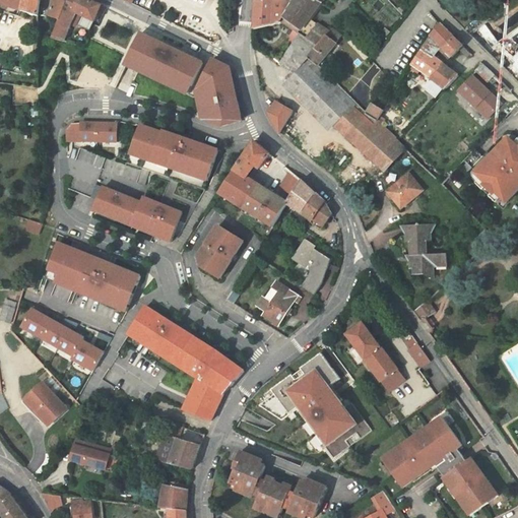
[(0,2),(6,4),(20,9),(20,0),(0,0),(0,2)]
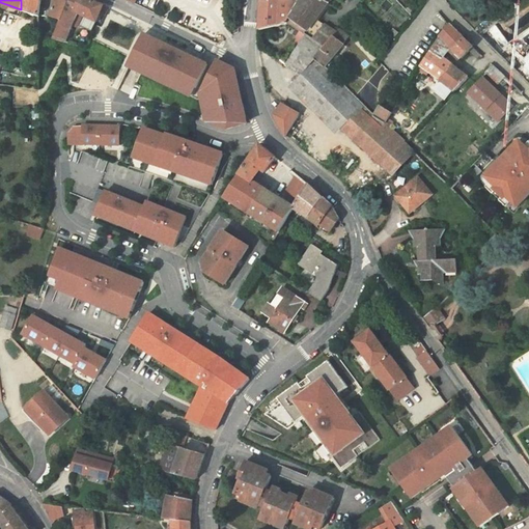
[(21,0),(21,9),(37,15),(39,0),(21,0)]
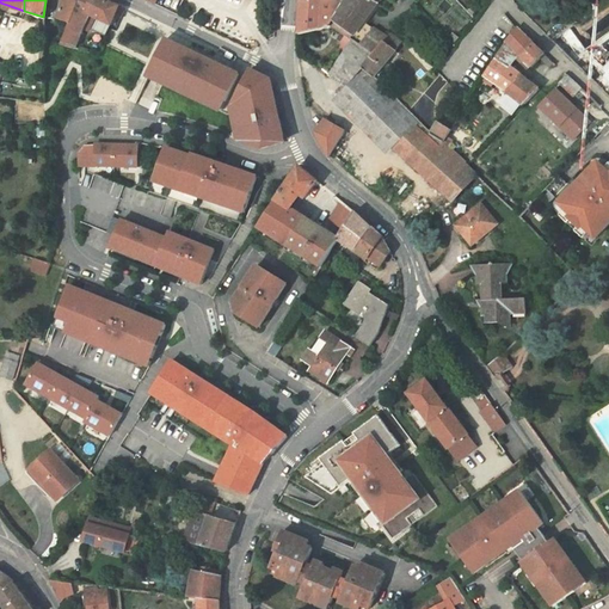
[(45,0),(43,17),(53,18),(55,0),(45,0)]
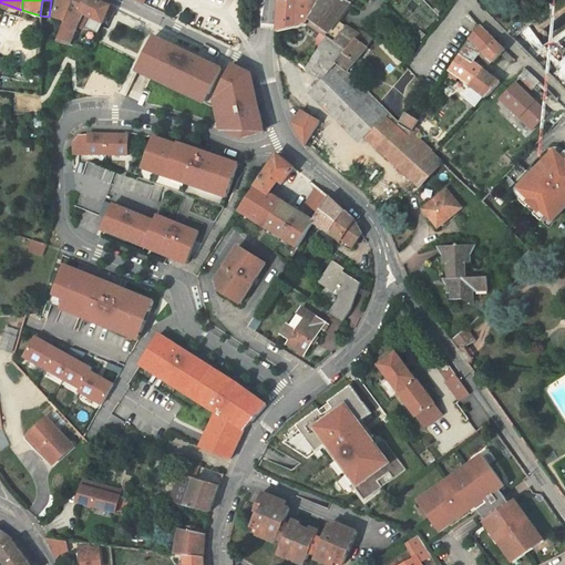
[(58,0),(57,2),(52,16),(63,20),(71,0),(58,0)]
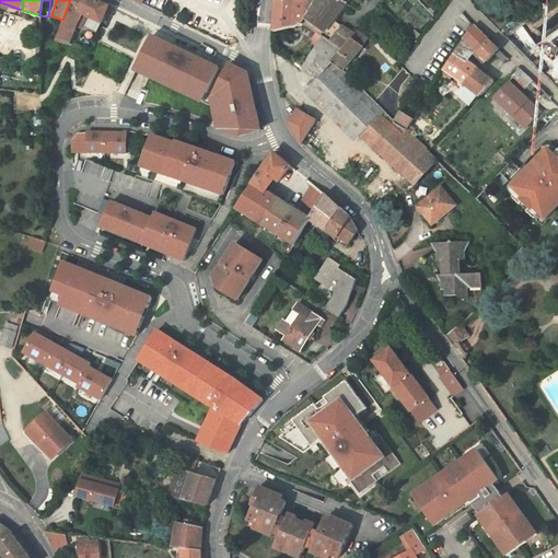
[(54,39),(68,43),(72,31),(76,24),(81,11),(85,13),(101,21),(104,13),(107,6),(107,4),(97,0),(70,0),(62,20),(54,39)]
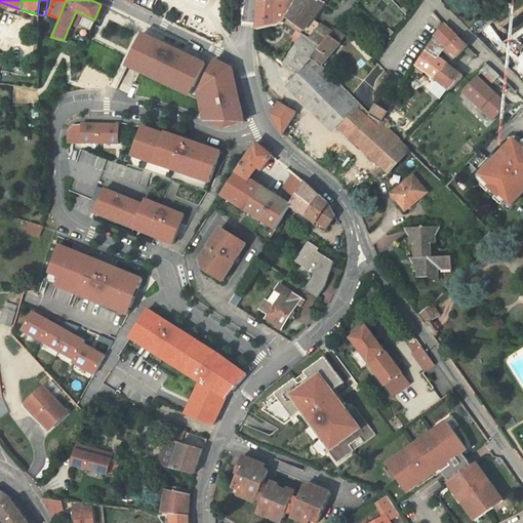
[(281,21),(292,0),(257,0),(255,28),(281,22),(281,21)]
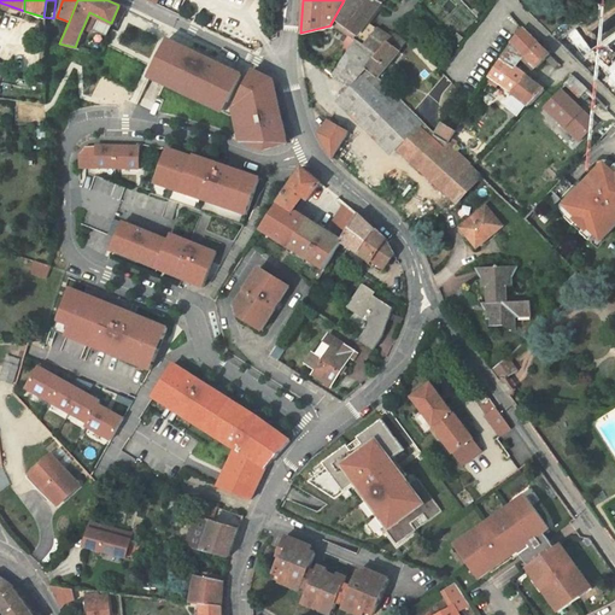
[(345,0),(333,24),(346,34),(351,37),(352,37),(365,19),(379,1),(376,0),(345,0)]
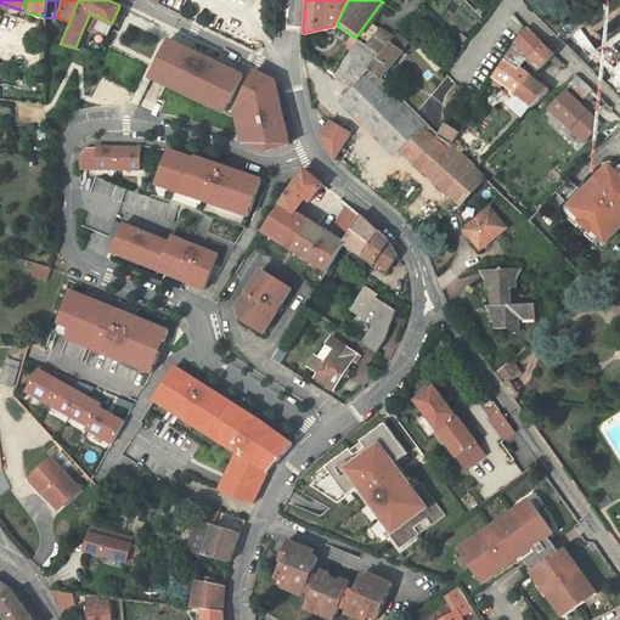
[(478,4),(474,7),(479,13),(484,10),(478,4)]
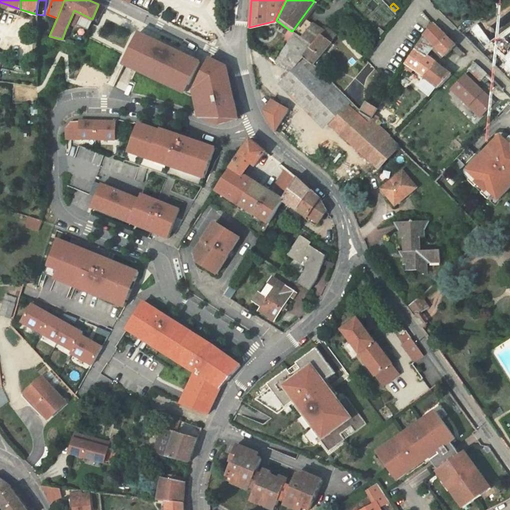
[(74,10),(69,22),(73,24),(78,12),(74,10)]
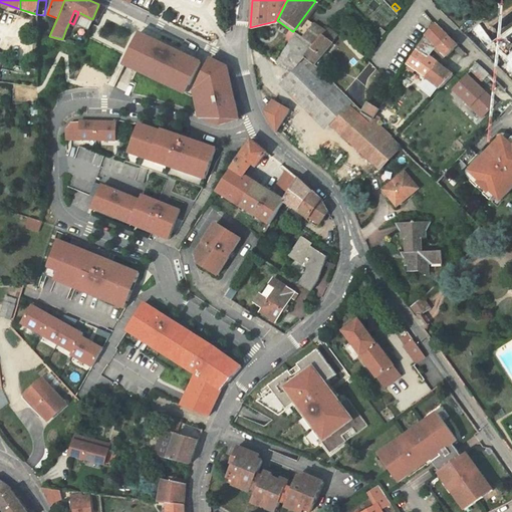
[(312,22),(304,16),(293,31),(294,32),(301,36),(312,22)]
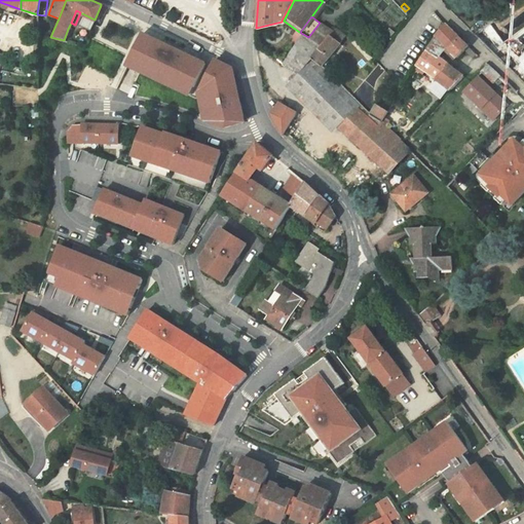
[(331,30),(320,23),(308,37),(320,45),(321,43),(331,30)]
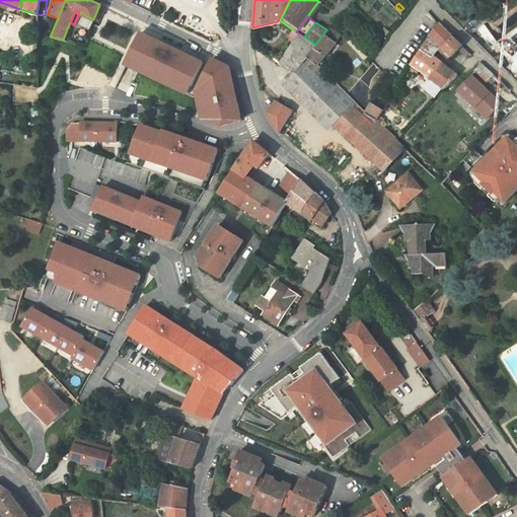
[(461,44),(437,22),(428,33),(438,44),(450,56),(457,48),(461,44)]
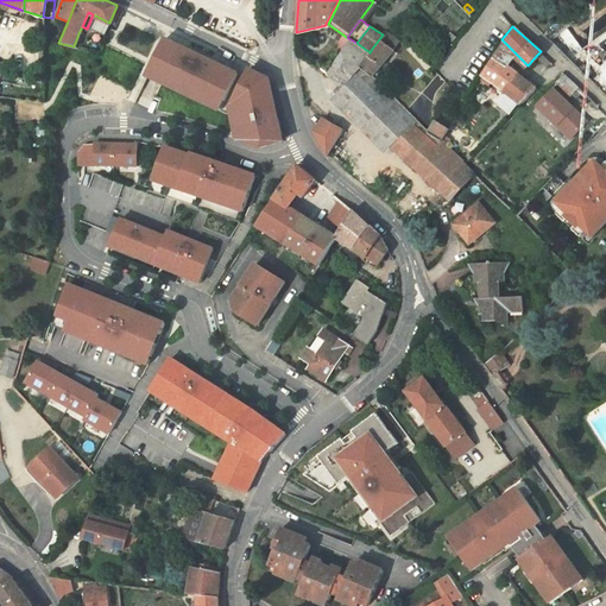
[(145,74),(227,113),(229,106),(234,108),(232,115),(237,138),(259,146),(282,139),(277,117),(272,118),(269,101),(272,100),(267,77),(168,29),(145,74)]
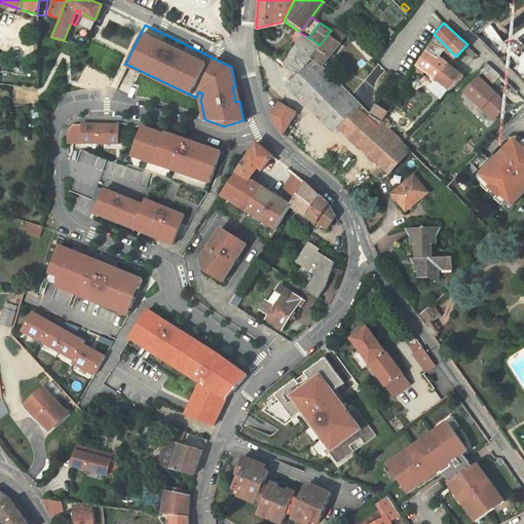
[(310,58),(321,66),(339,42),(338,42),(344,34),(334,27),(331,30),(321,43),(320,45),(310,58)]
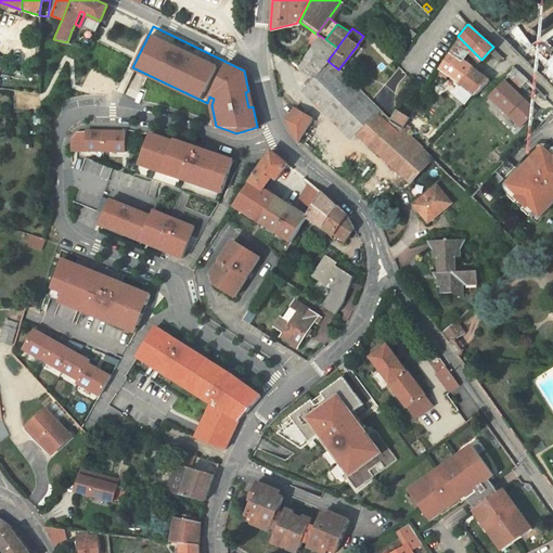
[(410,28),(403,36),(409,40),(414,33),(410,28)]
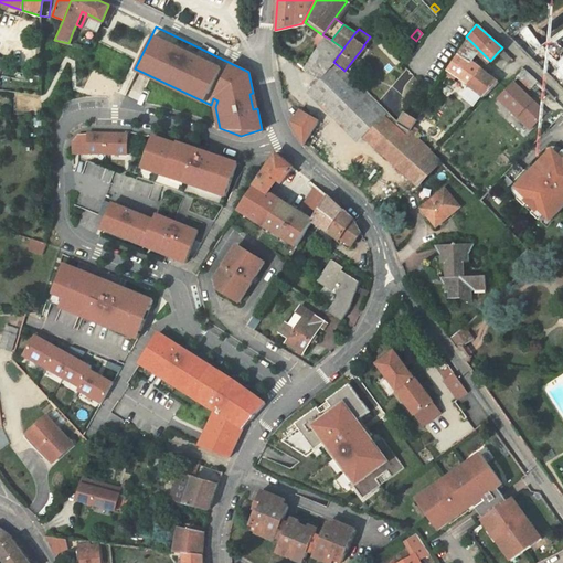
[(333,62),(343,49),(331,40),(324,35),(304,65),(321,76),(333,62)]
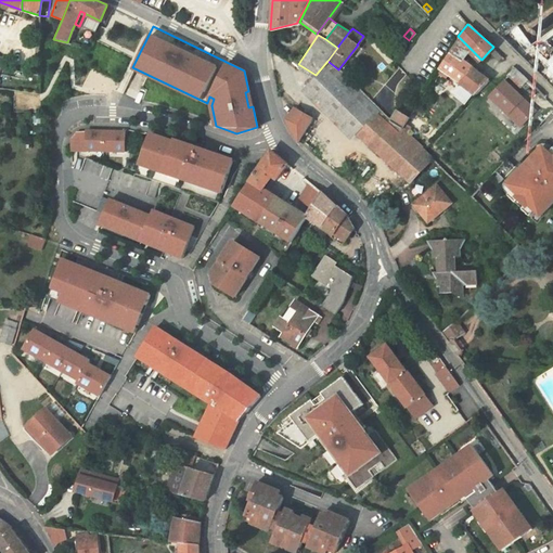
[(460,58),(468,47),(458,36),(455,38),(449,49),(460,58)]
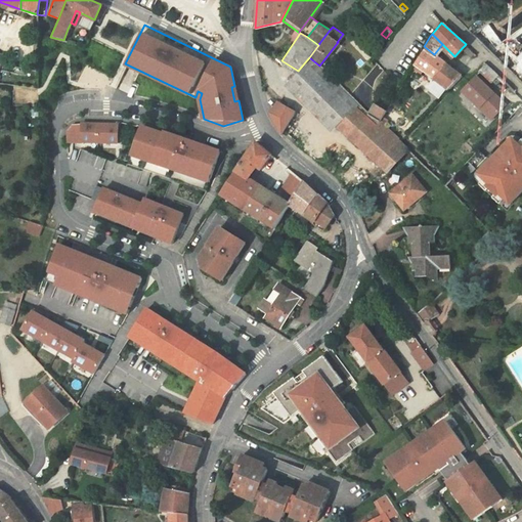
[(473,52),(466,44),(462,48),(469,56),(473,52)]
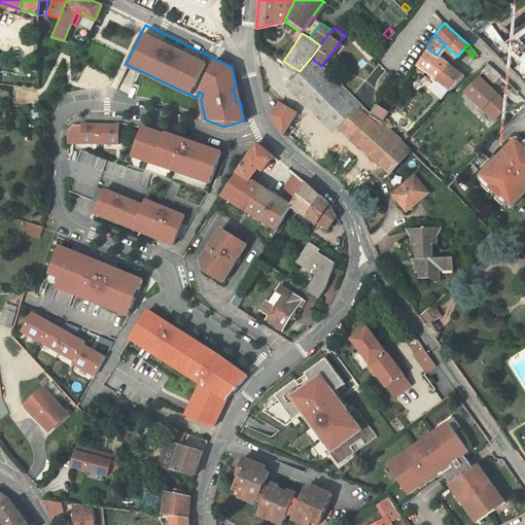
[(416,64),(434,77),(447,63),(436,55),(426,46),(416,63),(417,64),(416,64)]
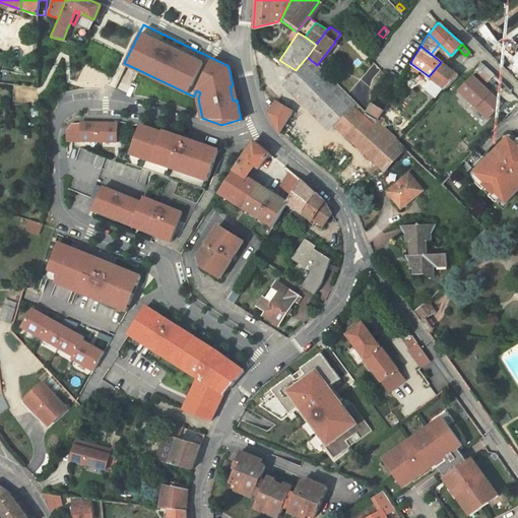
[(296,70),(287,79),(332,124),(332,123),(353,101),(317,65),(307,57),(296,70)]
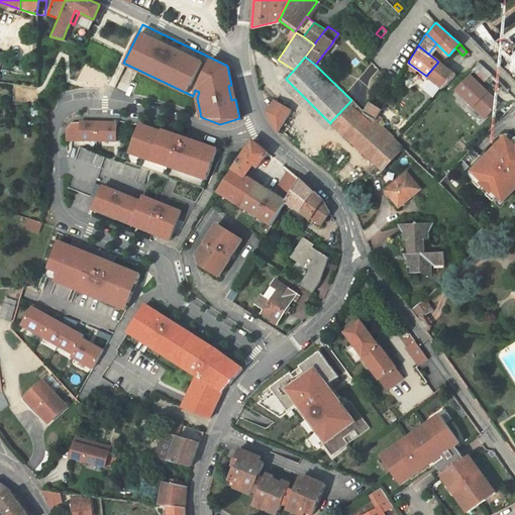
[(438,85),(441,88),(454,74),(438,62),(426,76),(430,79),(438,85)]
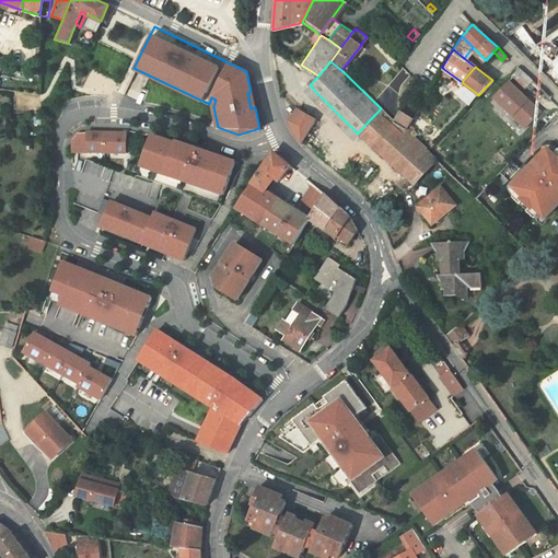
[(516,70),(512,74),(524,86),(532,79),(519,67),(516,70)]
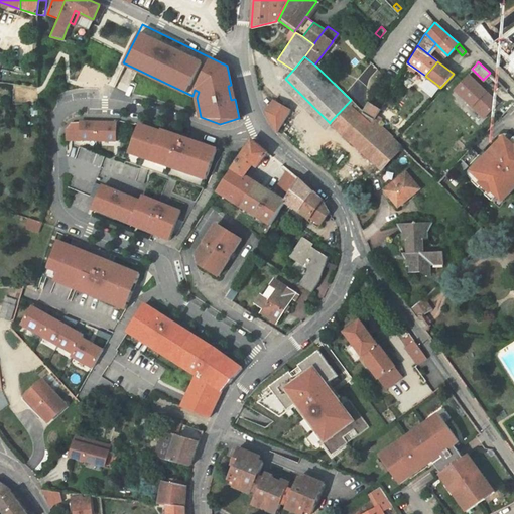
[(485,90),(467,73),(462,79),(462,80),(454,88),(482,116),(496,102),(487,93),(485,94),(483,92),(485,90)]
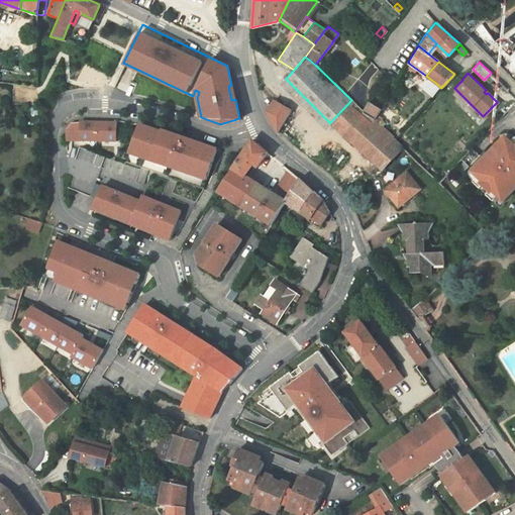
[(438,85),(430,79),(425,86),(433,92),(438,85)]
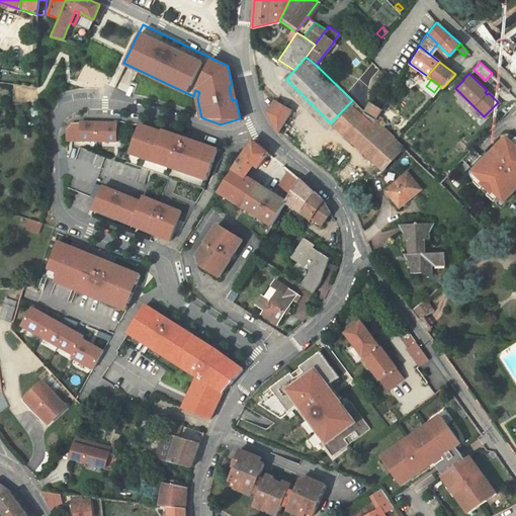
[(266,110),(267,112),(275,101),(273,99),(266,110)]
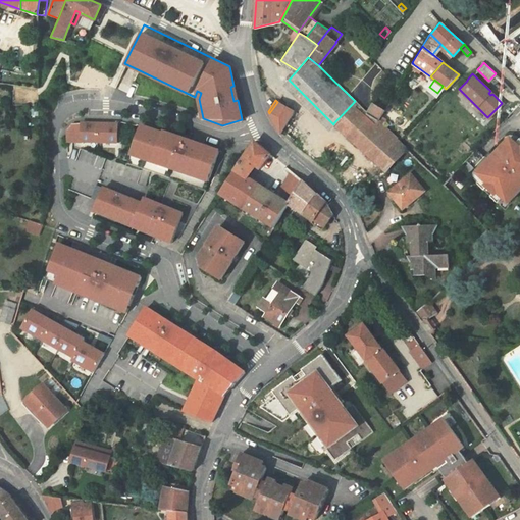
[(367,113),(355,101),(333,123),(384,169),(406,147),(377,119),(377,120),(366,114),(367,113)]
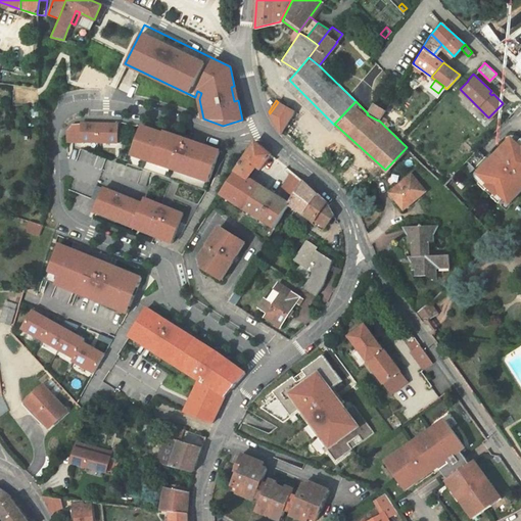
[(293,111),(278,102),(270,113),(271,116),(280,132),(281,133),(293,111)]
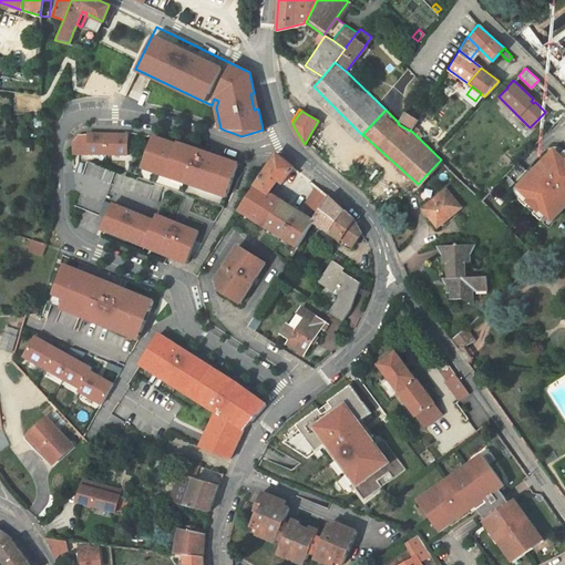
[(417,119),(406,112),(399,123),(398,124),(410,131),(410,130),(417,119)]
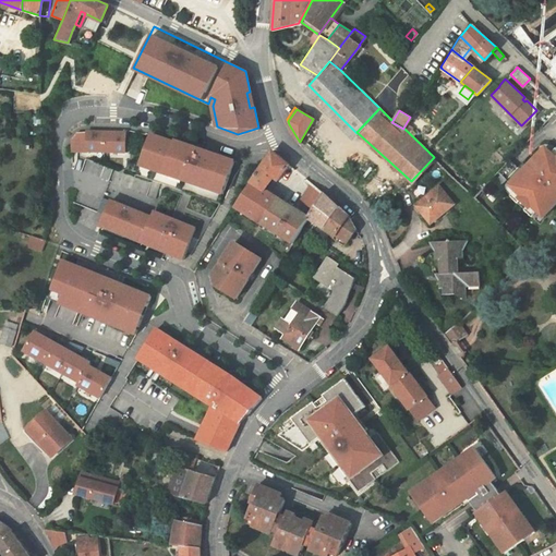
[(85,130),(75,131),(76,149),(85,149),(85,130)]
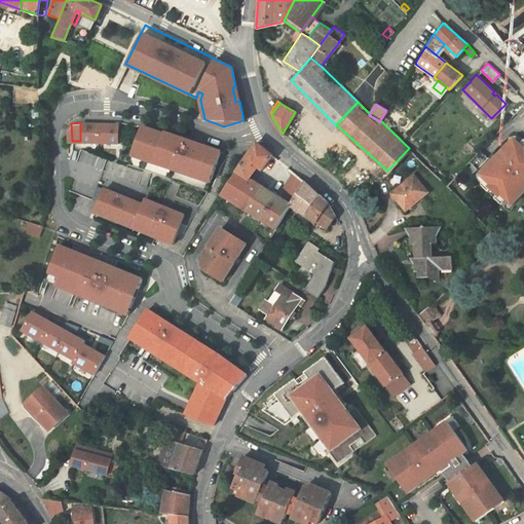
[(84,122),(80,122),(80,141),(116,142),(117,123),(84,122)]
